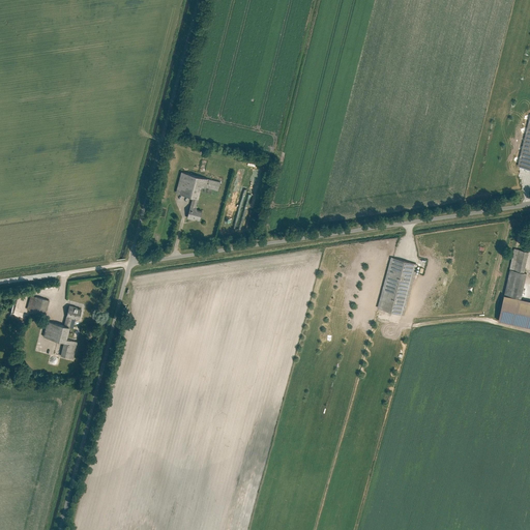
[(529,113),(516,165),(529,168),(529,113)]
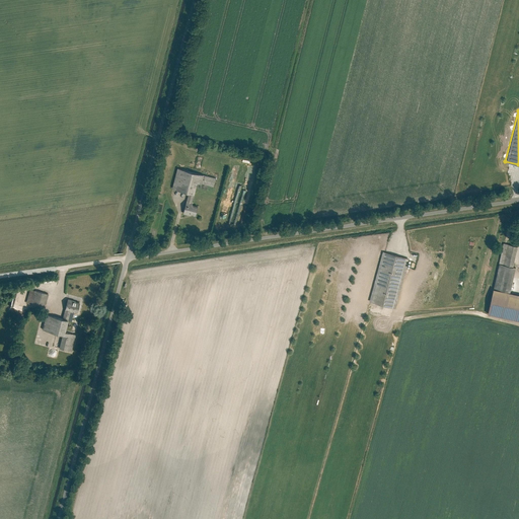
[(217,178),(176,168),(171,187),(187,191),(181,210),(199,215),(202,203),(195,202),(199,187),(214,191),(217,178)]
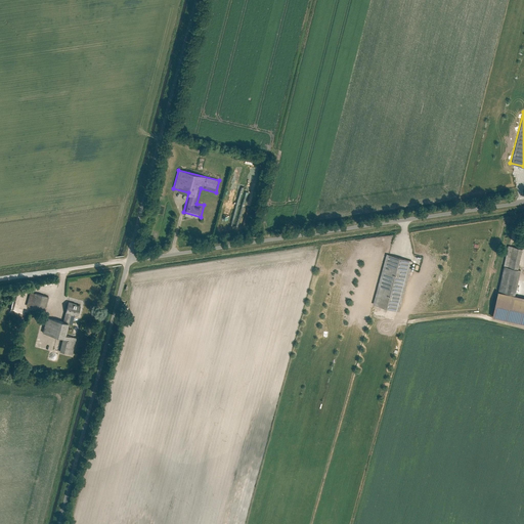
[(522,249),(509,246),(504,266),(518,269),(522,249)]
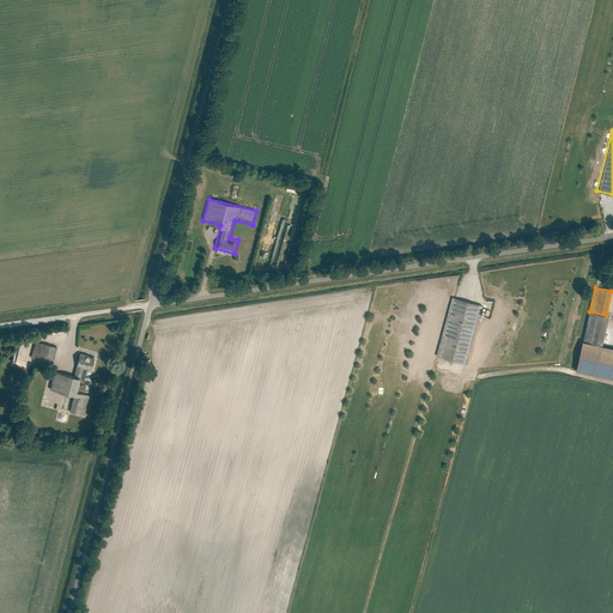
[(483,303),(451,295),(436,353),(467,362),(483,303)]
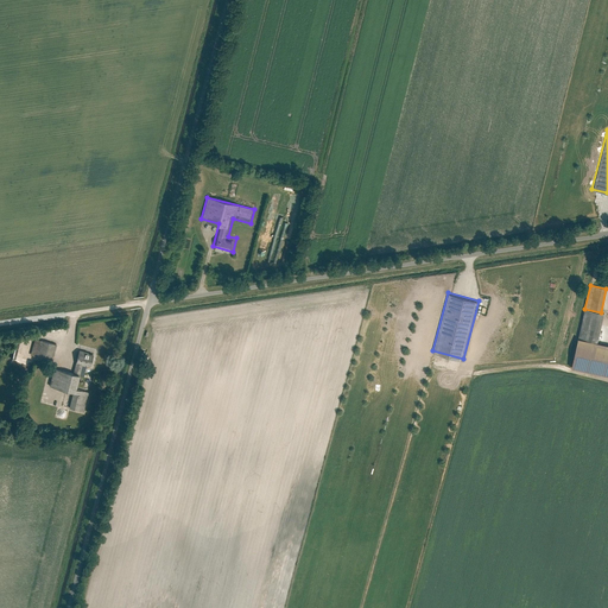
[(601,312),(584,309),(578,339),(597,343),(603,314),(601,312)]
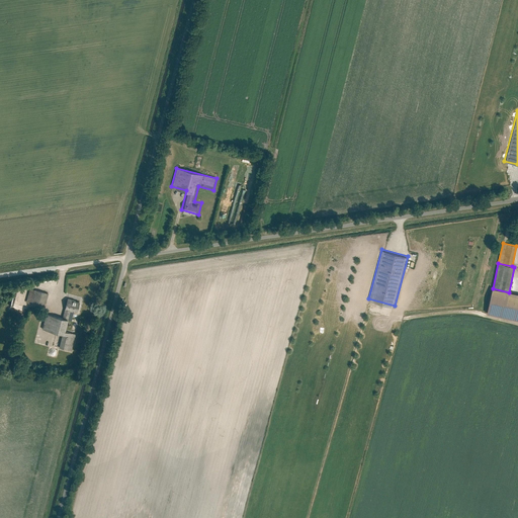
[(46,303),(49,289),(29,286),(26,298),(46,303)]
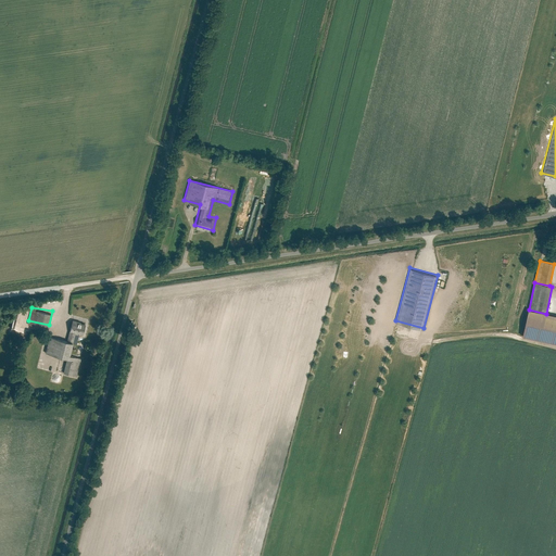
[(529,310),(528,310),(521,337),(555,344),(555,315),(546,314),(529,310)]
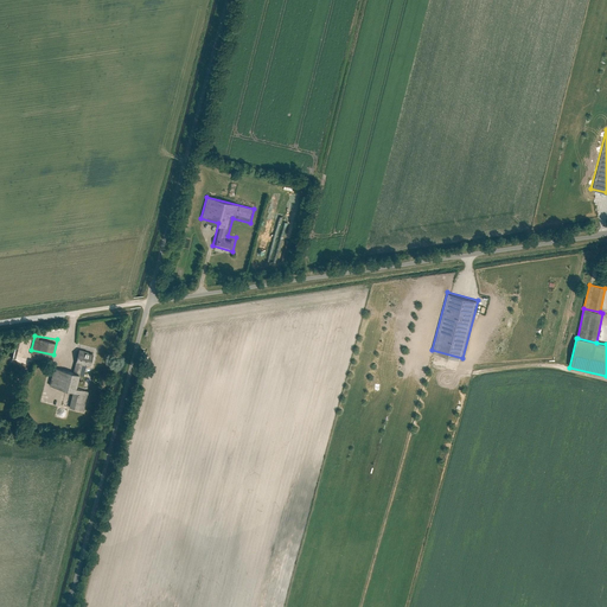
[(94,352),(76,349),(72,368),(55,364),(51,383),(61,384),(59,395),(70,397),(68,407),(83,409),(88,385),(76,383),(78,369),(83,370),(84,364),(91,365),(94,352)]
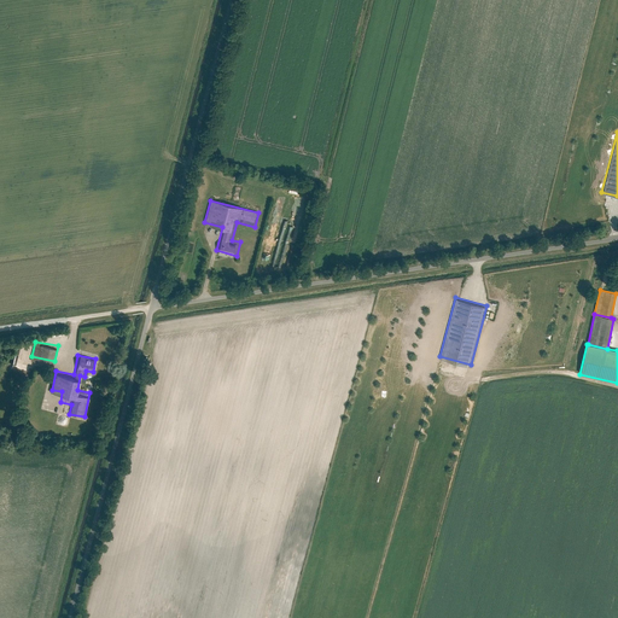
All buildings are outlined.
